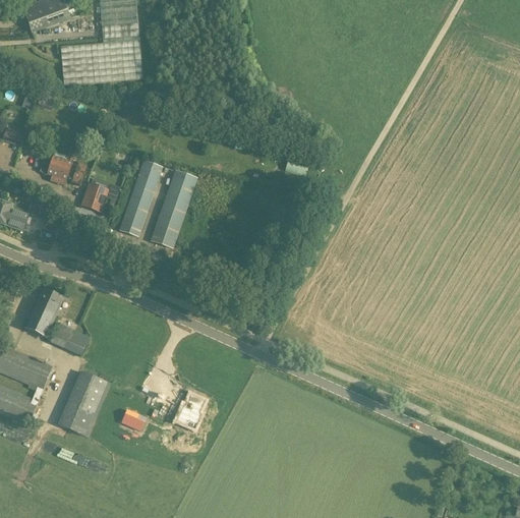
[(33,32),(71,17),(64,0),(40,0),(22,6),(33,32)]
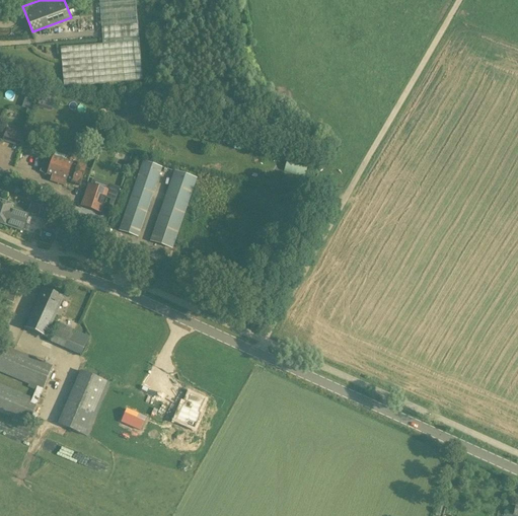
[(98,0),(102,38),(138,34),(135,0),(98,0)]
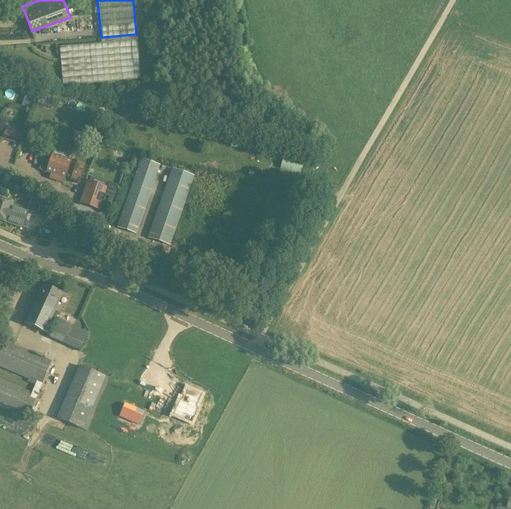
[(138,38),(60,45),(63,83),(141,77),(138,38)]
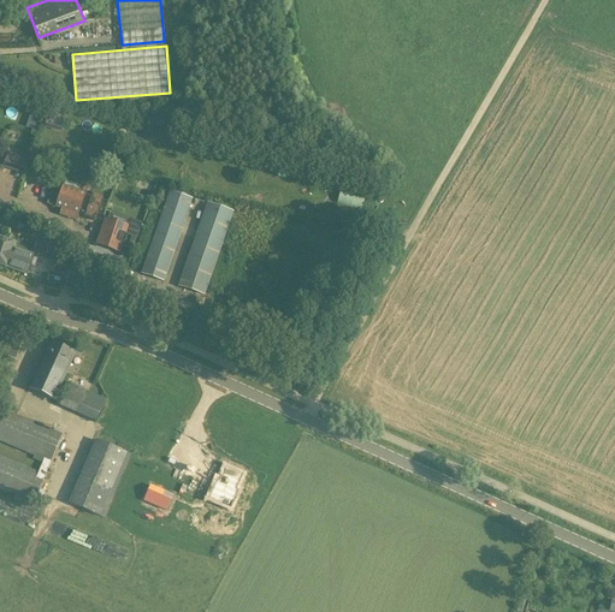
[(66,111),(49,106),(45,122),(61,126),(66,111)]
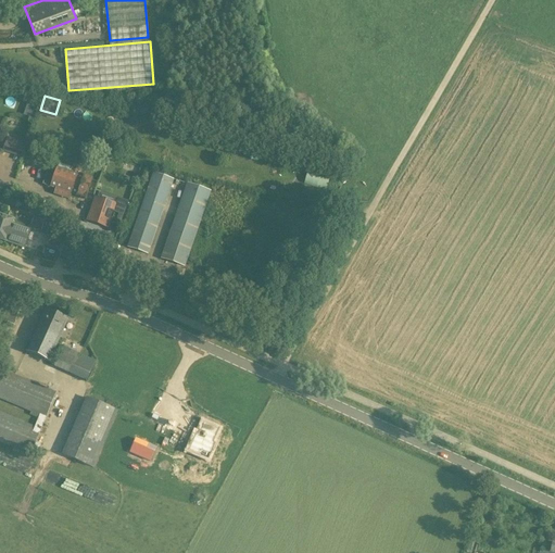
[(33,116),(37,103),(28,100),(24,113),(33,116)]
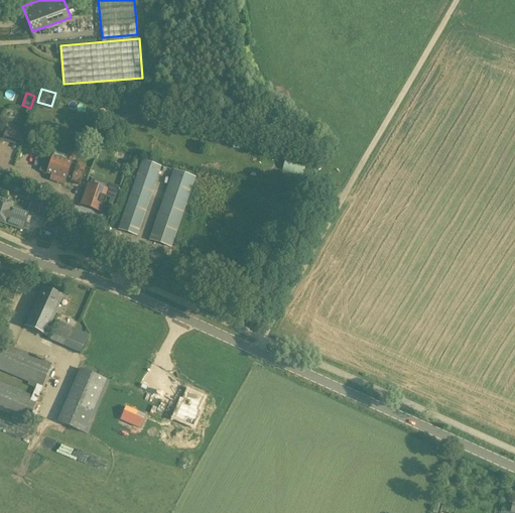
[(21,144),(27,128),(14,123),(13,126),(8,124),(3,138),(21,144)]
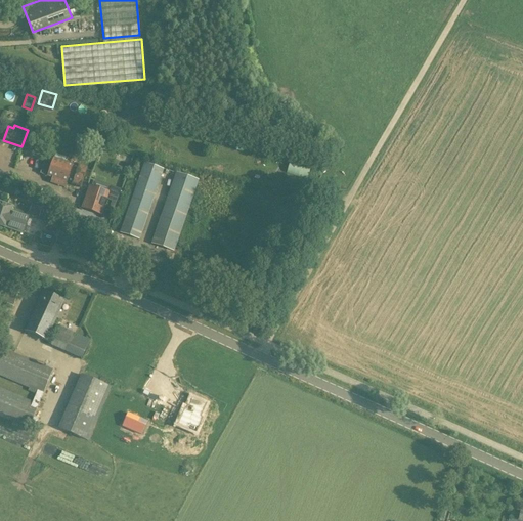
[(88,168),(75,163),(47,154),(41,171),(82,185),(88,168)]
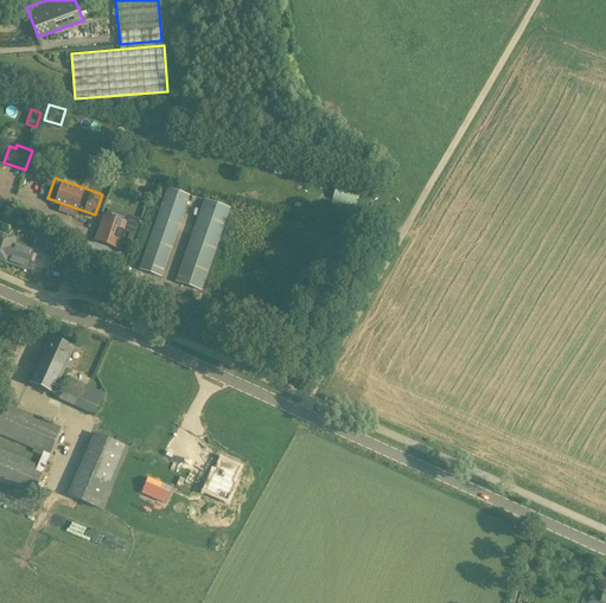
[(168,186),(141,267),(161,274),(189,193),(168,186)]
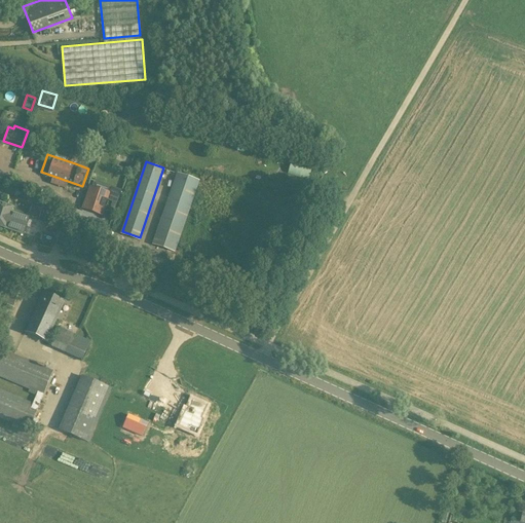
[(178,171),(153,241),(175,250),(199,179),(178,171)]
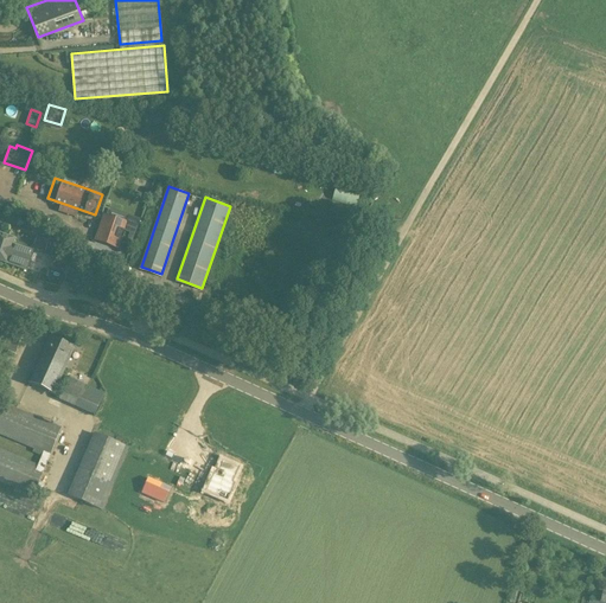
[(99,231),(95,238),(117,247),(120,241),(116,239),(117,237),(121,238),(125,229),(129,231),(127,239),(132,242),(131,244),(131,245),(141,217),(140,217),(129,213),(129,212),(127,218),(126,219),(107,212),(104,212),(102,219),(103,219),(99,231)]
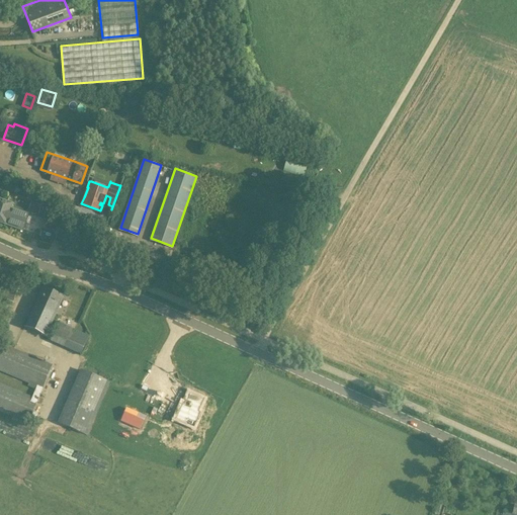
[(12,201),(0,197),(0,220),(24,228),(29,211),(11,206),(12,201)]
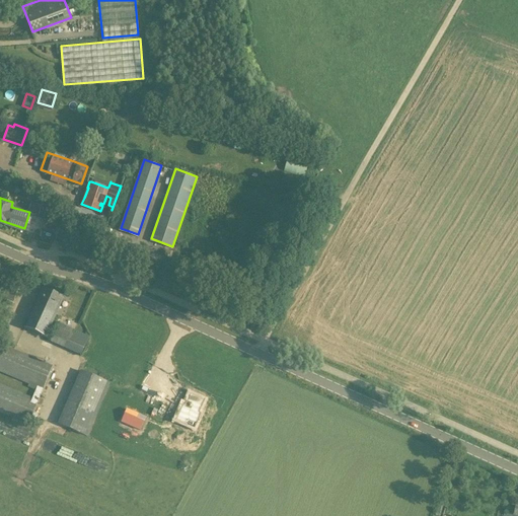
[(29,207),(40,211),(42,204),(32,201),(29,207)]
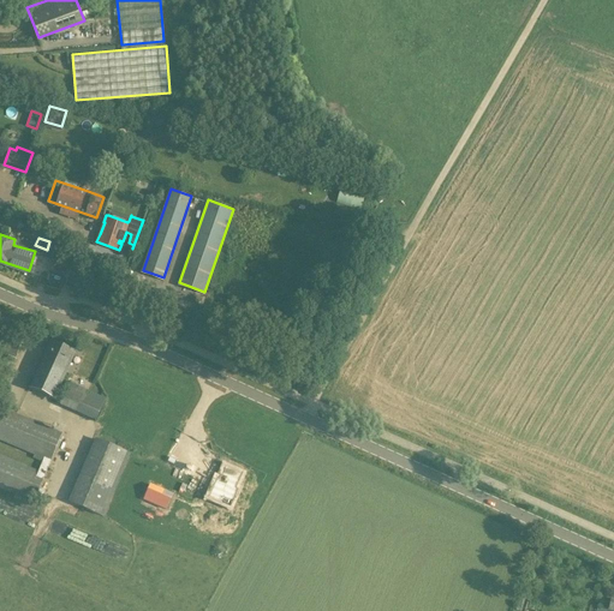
[(28,328),(0,316),(0,346),(11,351),(9,355),(15,359),(28,328)]
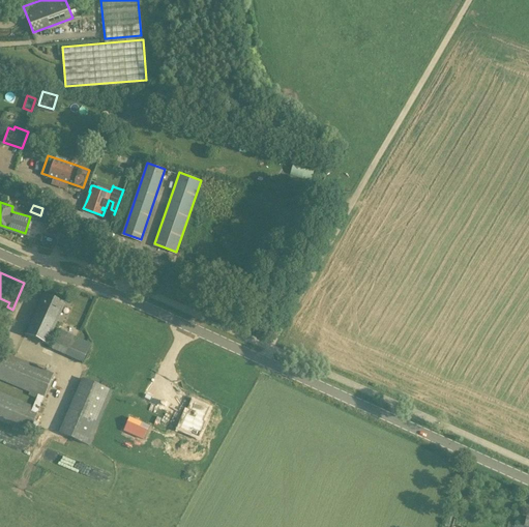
[(26,332),(47,342),(65,302),(45,292),(26,332)]
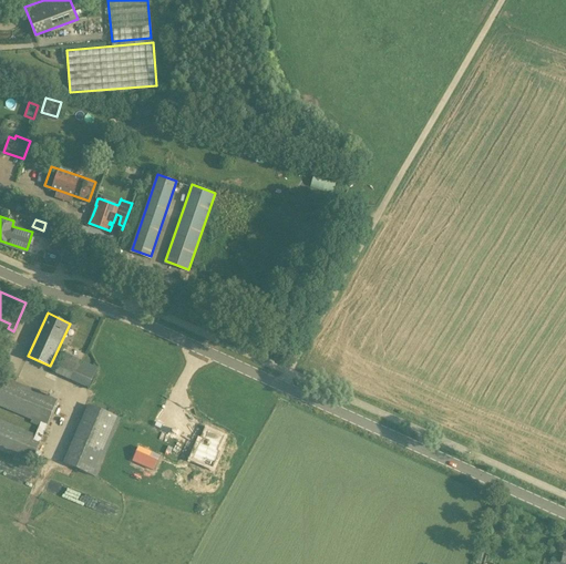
[(65,351),(57,371),(89,386),(98,366),(65,351)]
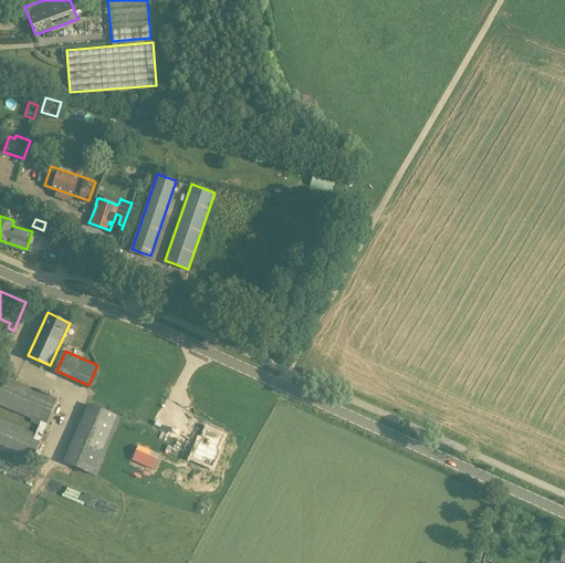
[(0,402),(40,419),(48,423),(58,397),(0,372),(0,402)]
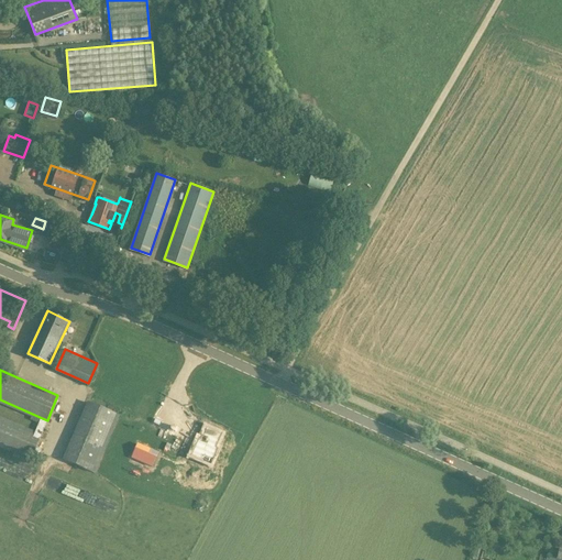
[(89,401),(65,458),(95,471),(119,414),(89,401)]
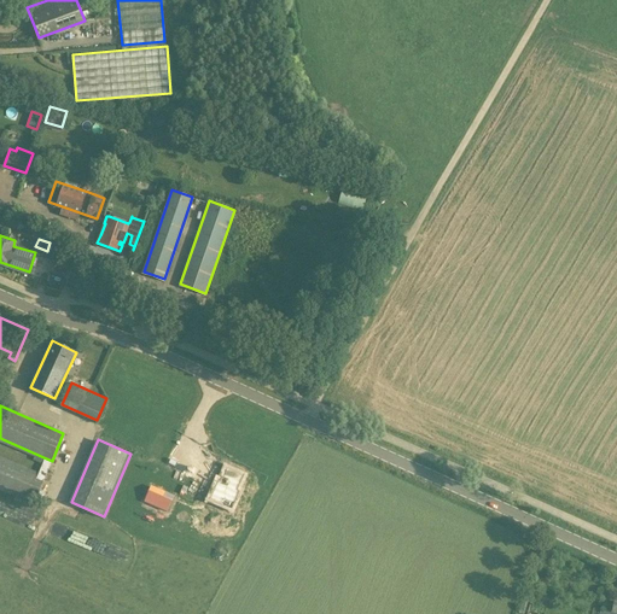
[(46,475),(39,472),(0,455),(0,487),(34,503),(46,475)]
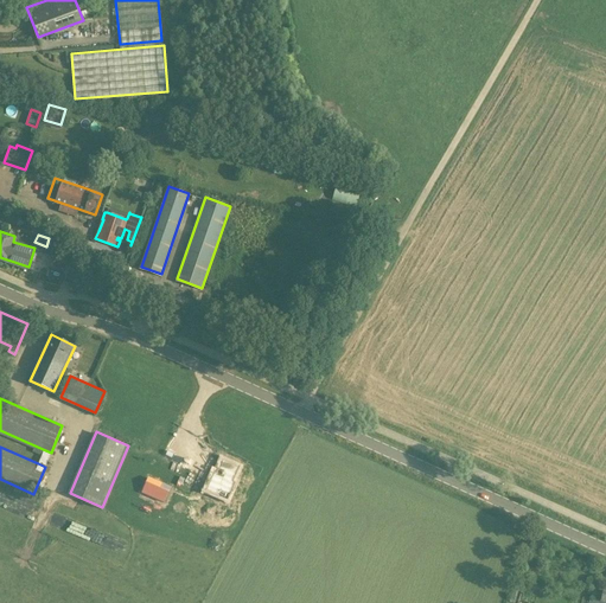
[(51,453),(43,449),(38,463),(45,467),(51,453)]
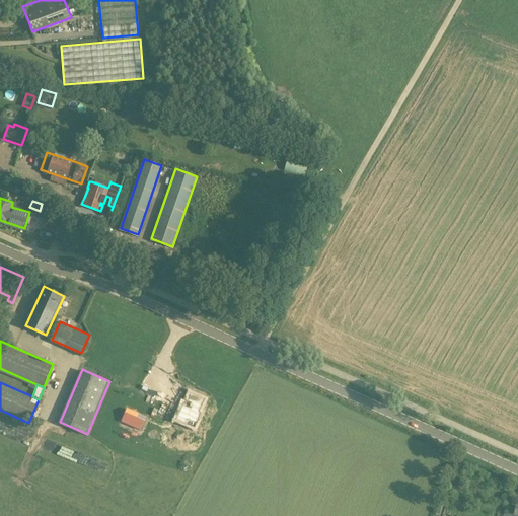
[(178,417),(189,422),(191,418),(199,422),(204,411),(202,410),(207,397),(193,391),(188,402),(186,401),(178,417)]
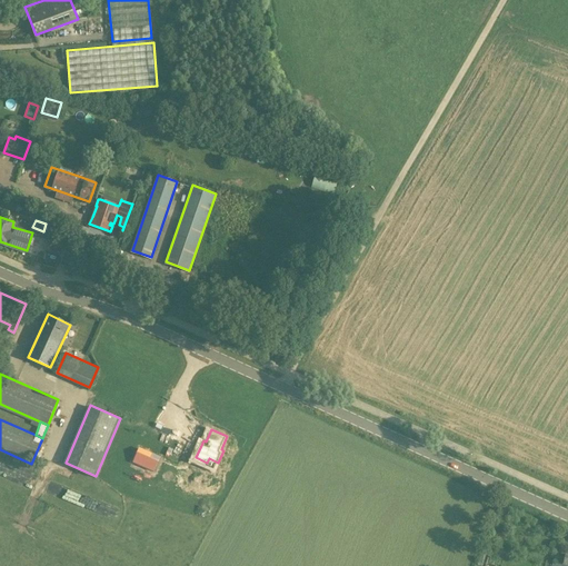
[(158,452),(151,466),(159,469),(165,455),(158,452)]
